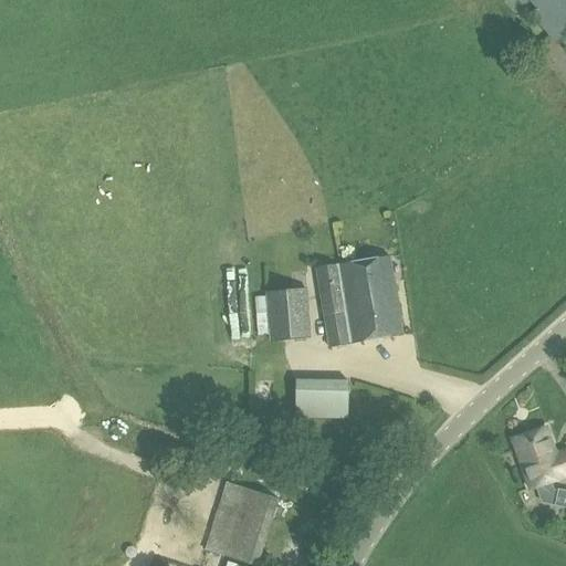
[(553,29),(565,17),(565,0),(527,0),(536,10),(553,29)]
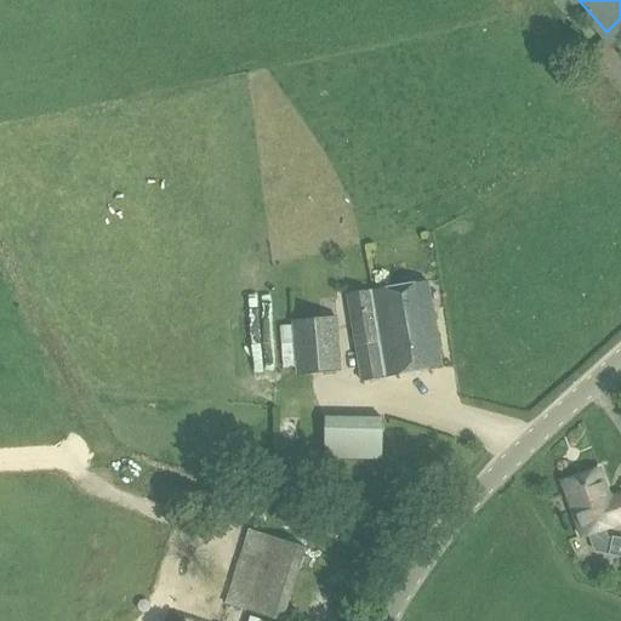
[(427,281),(346,295),(360,380),(440,366),(427,281)]
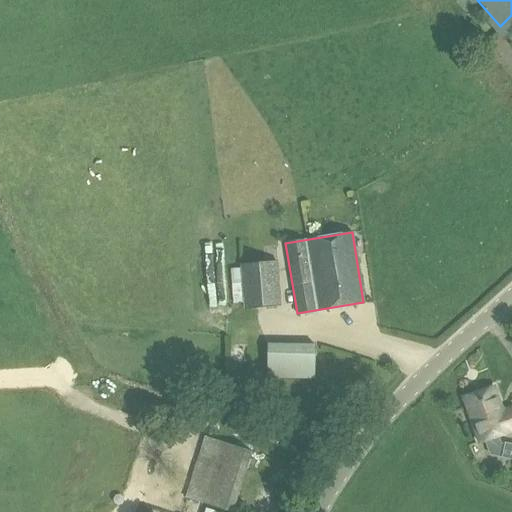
[(240,264),(242,295),(243,309),(281,306),(278,259),(240,263),(240,264)]
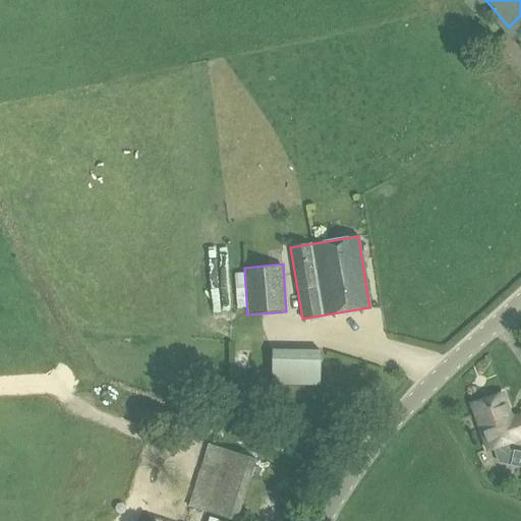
[(271,385),(322,386),(322,350),(272,349),(271,385)]
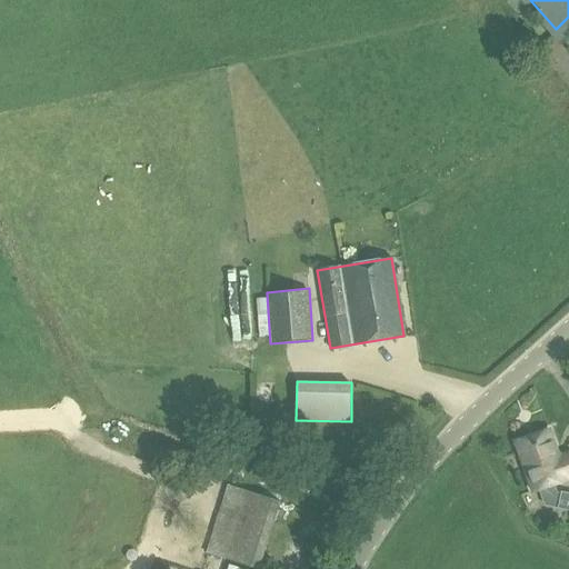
[(568,495),(561,493),(562,492),(557,492),(553,483),(568,478),(568,452),(561,456),(551,426),(511,439),(529,492),(538,489),(543,506),(558,508),(558,507),(568,509),(568,495)]
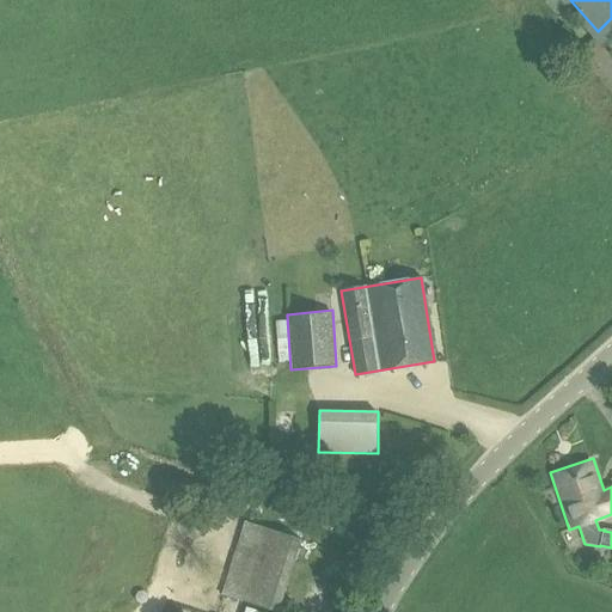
[(275,611),(279,611),(301,539),(244,521),(221,594),(275,611)]
